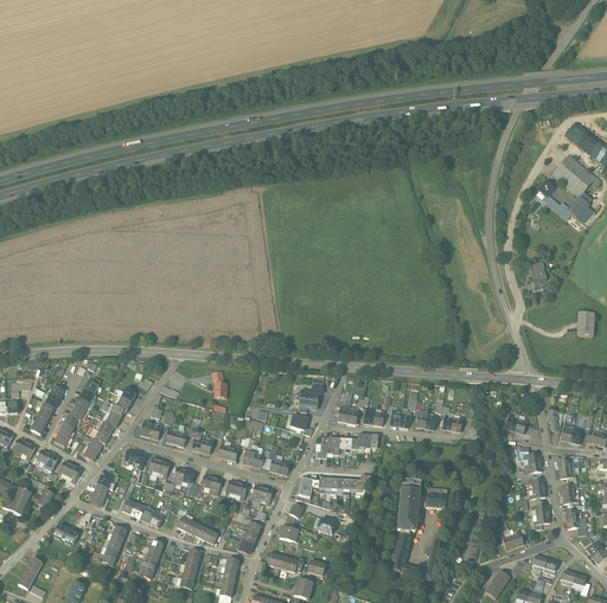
[(596,175),(568,153),(551,174),(579,197),(583,192),(592,180),(596,175)]
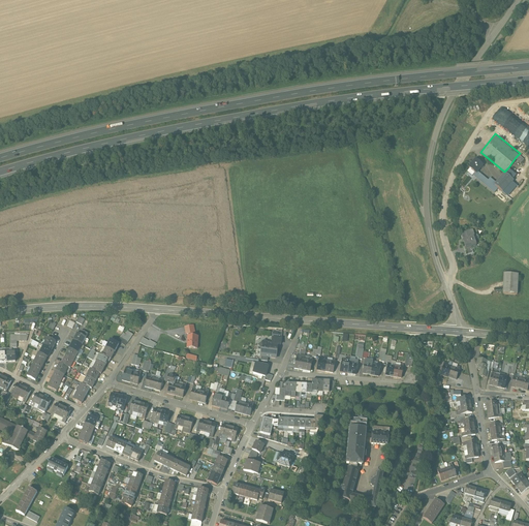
[(475,158),(468,166),(469,167),(474,172),(475,173),(477,171),(483,163),(475,158)]
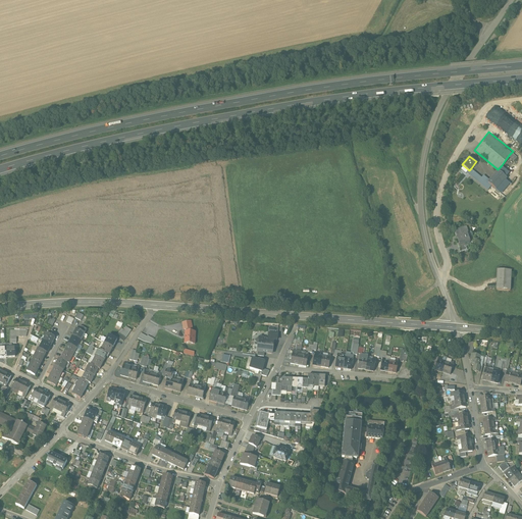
[(502,165),(498,169),(506,174),(509,171),(502,165)]
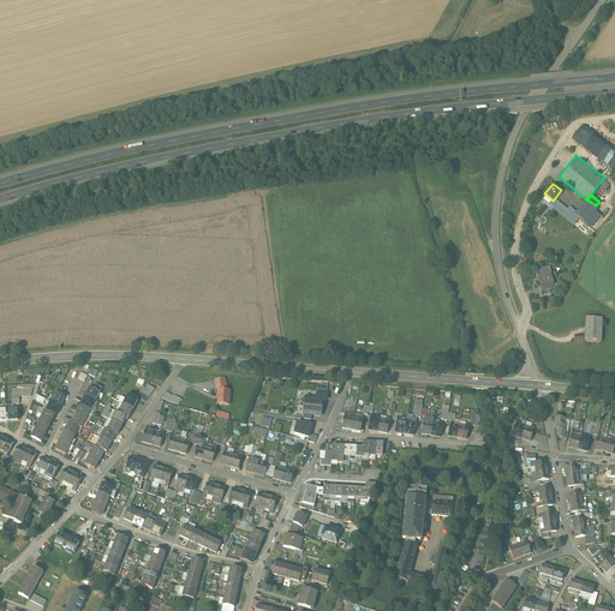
[(579,217),(574,214),(577,211),(569,204),(567,208),(555,198),(553,201),(551,199),(549,202),(574,222),(579,217)]
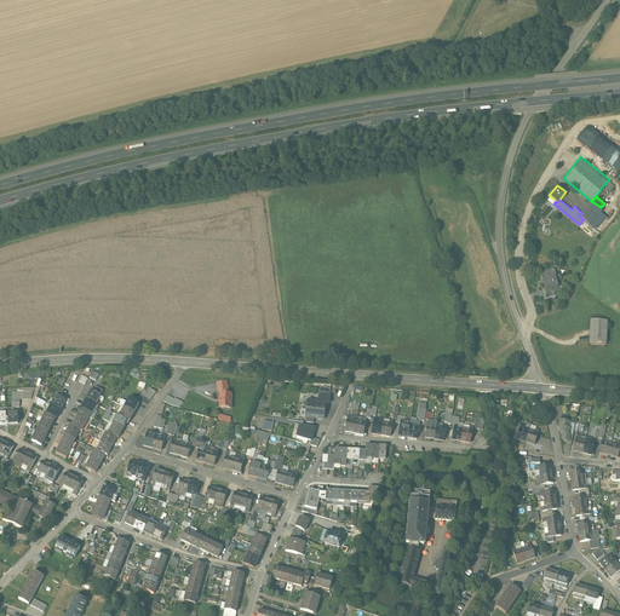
[(601,208),(601,207),(591,201),(581,213),(579,216),(584,219),(590,223),(600,211),(601,211),(602,209),(601,208)]
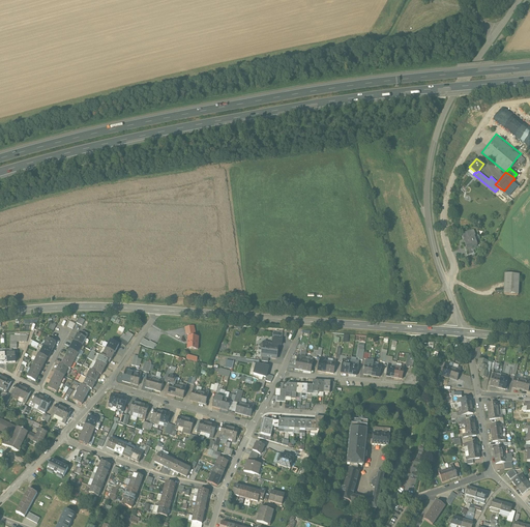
[(513,180),(512,180),(504,191),(509,195),(518,184),(513,180)]
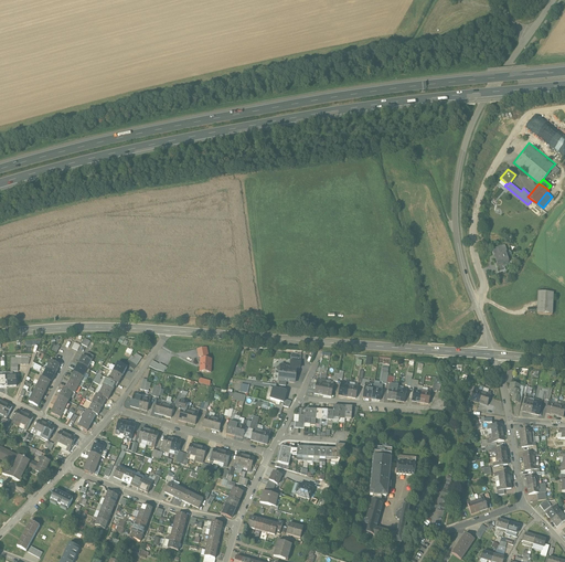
[(505,245),(497,248),(497,250),(496,250),(492,251),(494,255),(494,254),(496,256),(494,257),(497,263),(502,262),(503,263),(509,262),(507,255),(505,255),(504,252),(507,251),(505,245)]
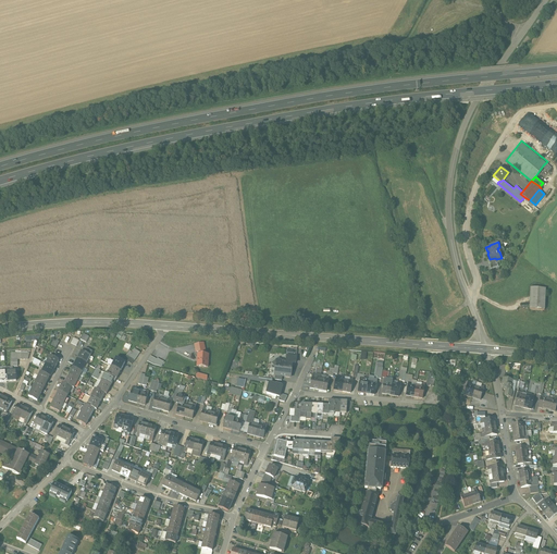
[(495,258),(490,259),(487,259),(491,267),(498,265),(496,259),(495,258)]
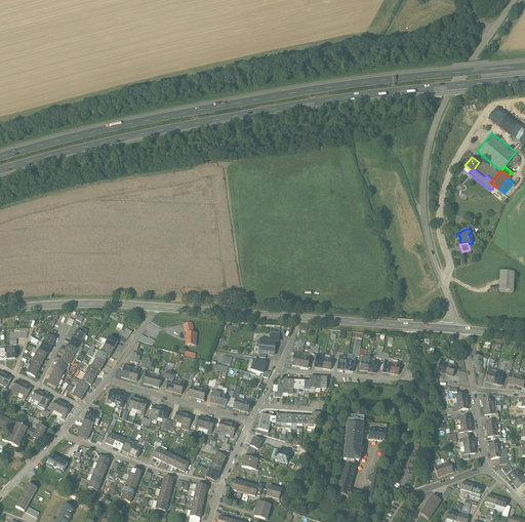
[(514,270),(499,269),(499,279),(498,289),(513,289),(514,270)]
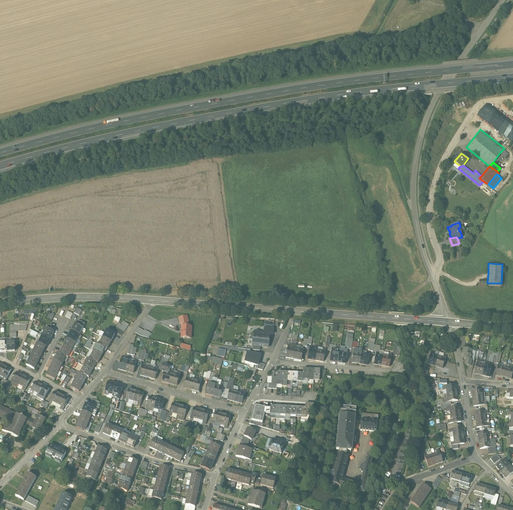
[(78,304),(74,310),(79,313),(83,307),(78,304)]
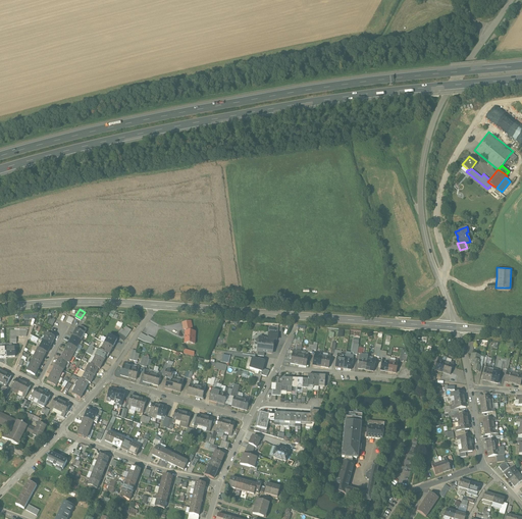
[(52,324),(56,317),(53,316),(52,317),(49,316),(47,321),(52,324)]
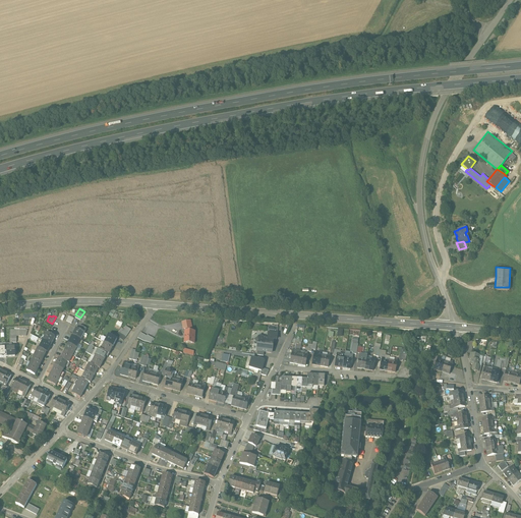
[(182,320),(183,327),(191,325),(190,319),(182,320)]
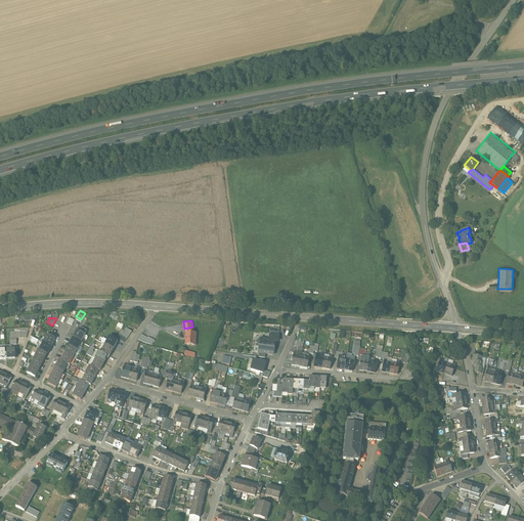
[(11,329),(10,341),(16,341),(16,335),(26,335),(26,330),(11,329)]
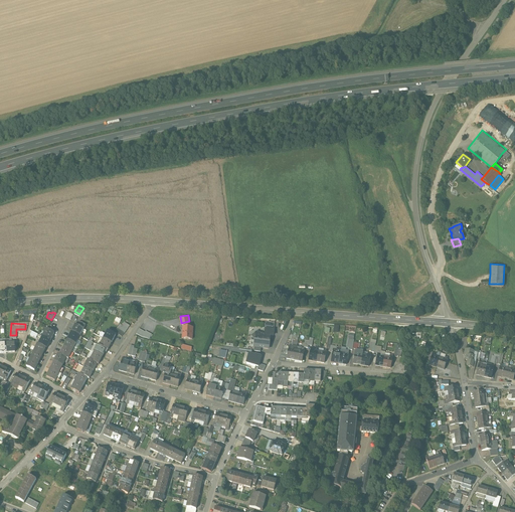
[(77,324),(75,323),(71,330),(79,334),(82,327),(77,324)]
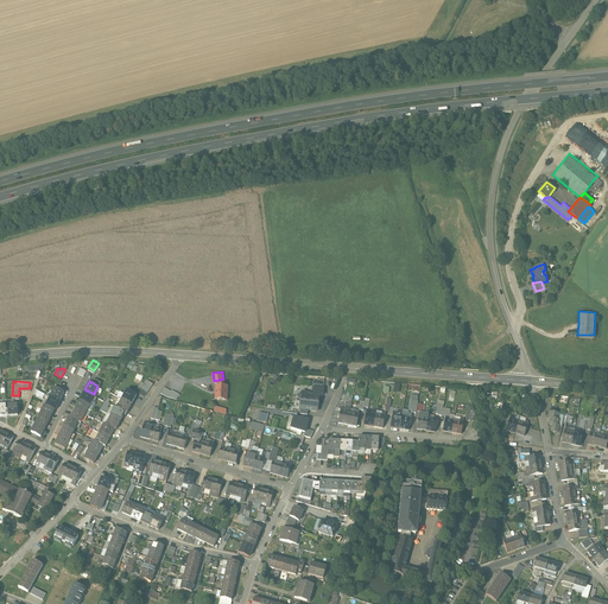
[(228,383),(216,382),(215,396),(227,398),(228,383)]
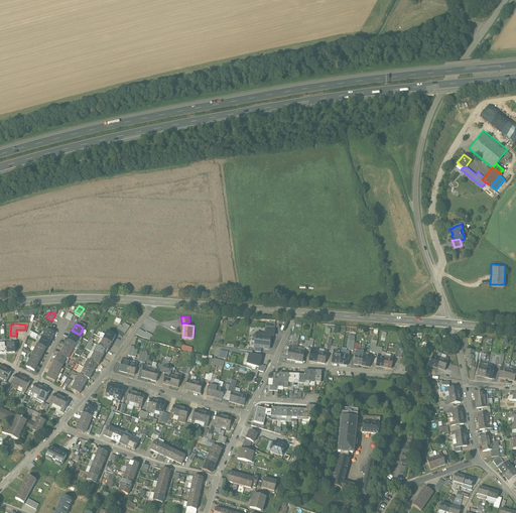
[(54,332),(46,328),(42,335),(50,339),(54,332)]
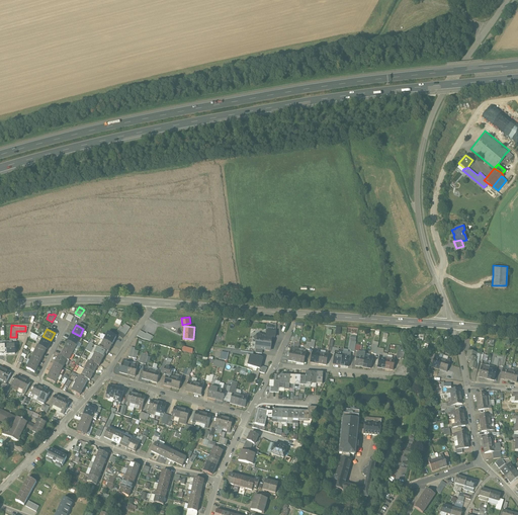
[(146,332),(140,329),(137,333),(143,336),(147,337),(150,339),(152,334),(146,331),(146,332)]
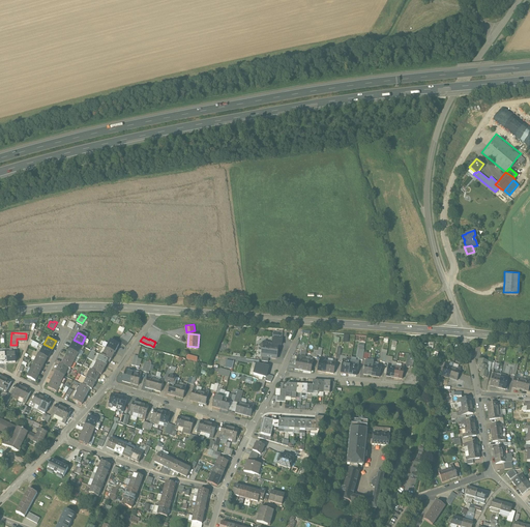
[(118,342),(110,338),(106,346),(114,350),(118,342)]
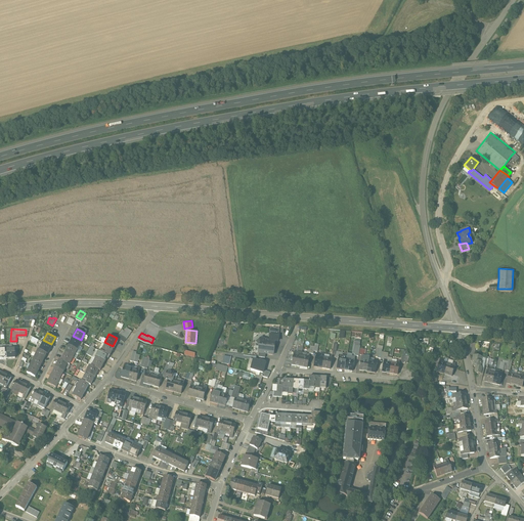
[(269,338),(264,337),(262,335),(257,339),(260,343),(259,350),(265,351),(273,352),(273,347),(272,347),(274,339),(274,338),(269,337),(269,338)]
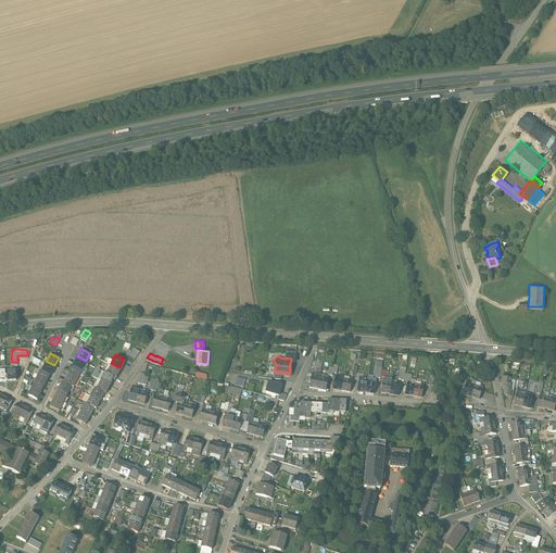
[(86,361),(77,356),(73,364),(81,368),(84,365),(86,366),(87,365),(88,363),(88,362),(86,361)]
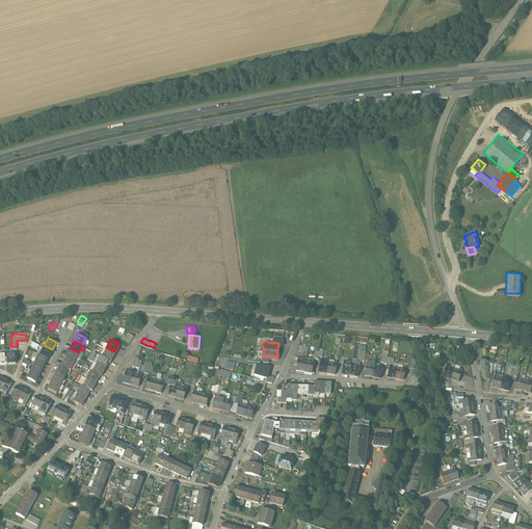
[(52,349),(44,345),(40,353),(47,356),(48,358),(52,349)]
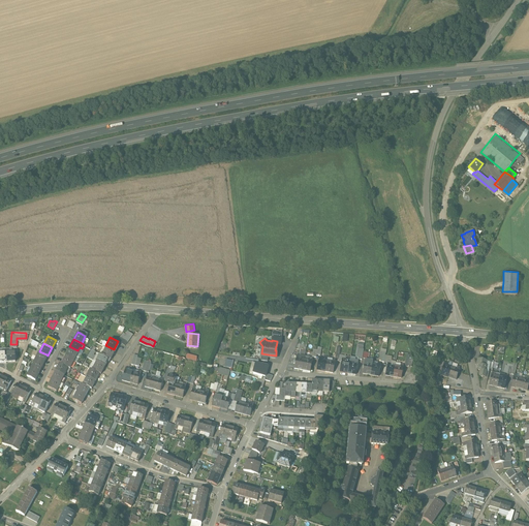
[(114,349),(105,345),(103,343),(99,351),(102,352),(109,356),(111,357),(114,349)]
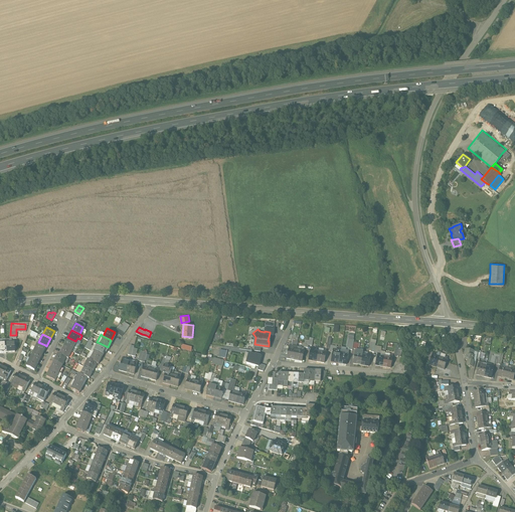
[(75,341),(67,337),(63,345),(71,349),(75,350),(78,343),(75,341)]
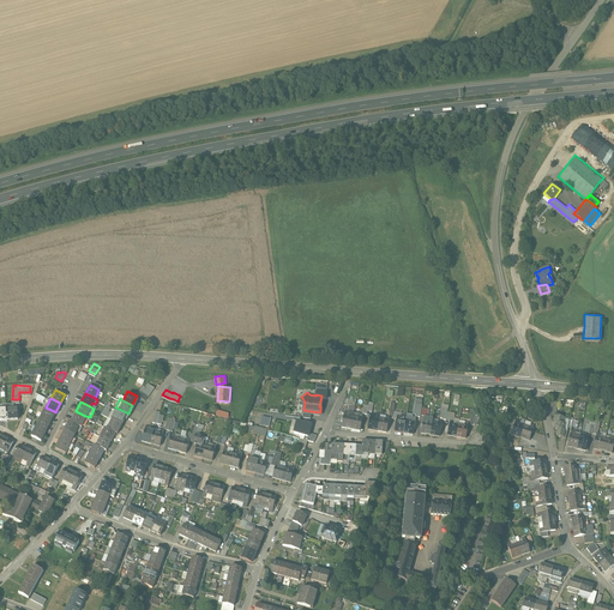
[(109,404),(106,403),(101,412),(107,415),(110,405),(109,404)]
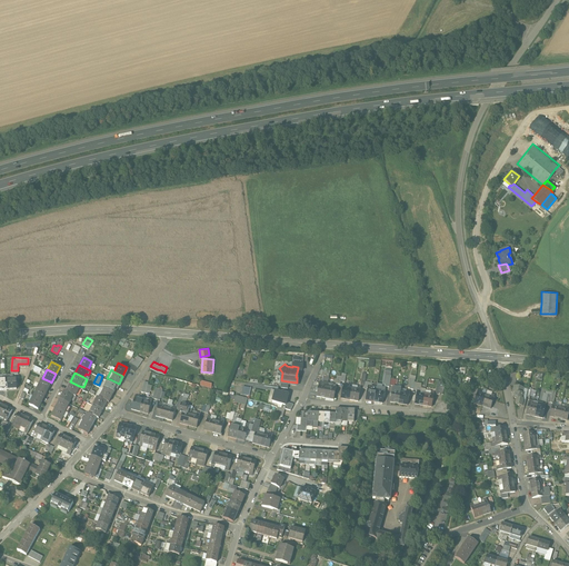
[(42,378),(37,375),(33,379),(39,383),(37,386),(46,390),(50,381),(42,378)]
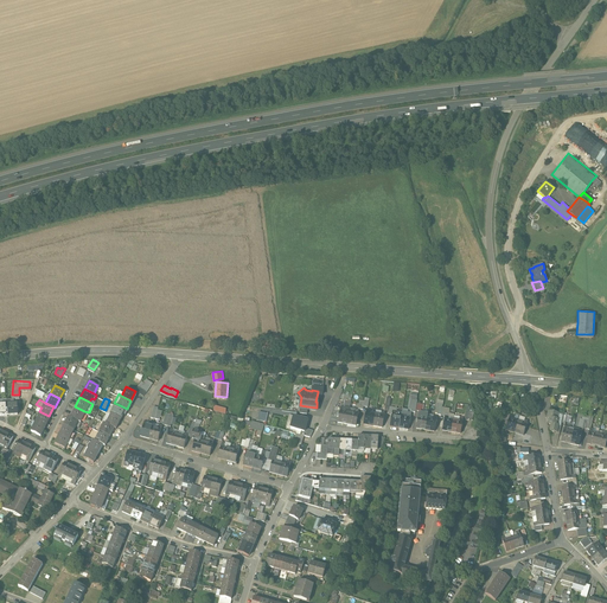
[(117,404),(115,403),(109,401),(106,410),(110,412),(120,417),(125,408),(117,404)]
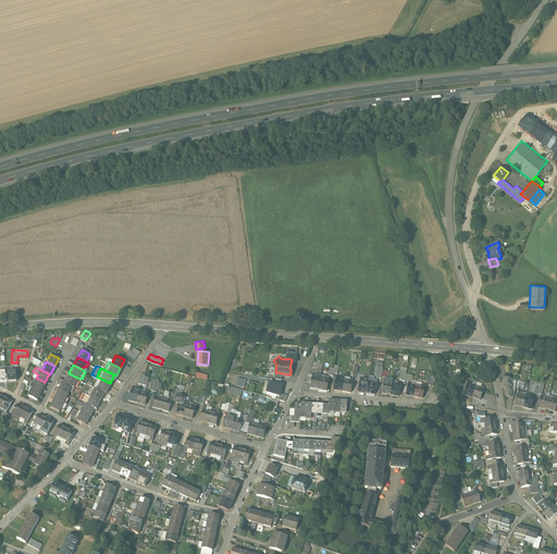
[(15,369),(7,369),(7,379),(16,379),(15,369)]
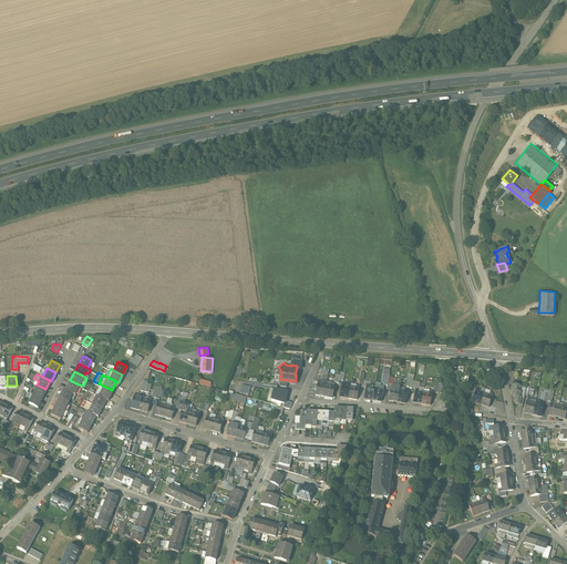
[(321,379),(320,382),(318,381),(316,392),(323,393),(327,379),(321,379)]
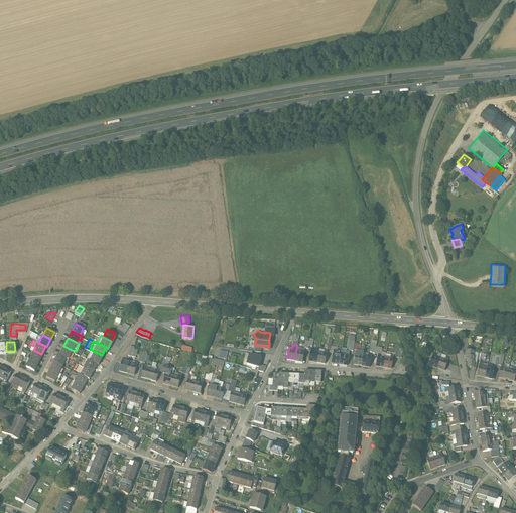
[(301,346),(297,345),(294,358),(302,360),(304,350),(301,349),(301,346)]
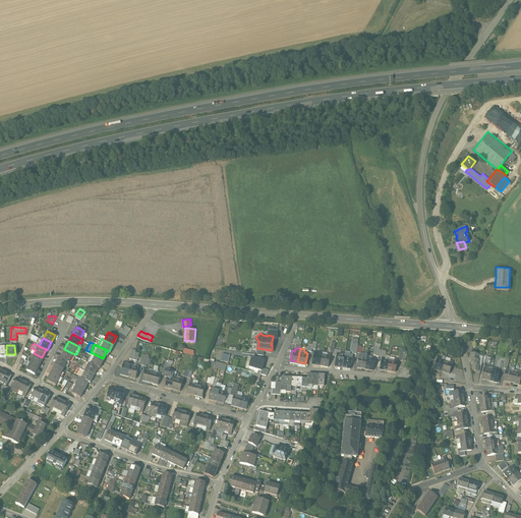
[(72,353),(64,349),(61,356),(67,359),(68,360),(72,353)]
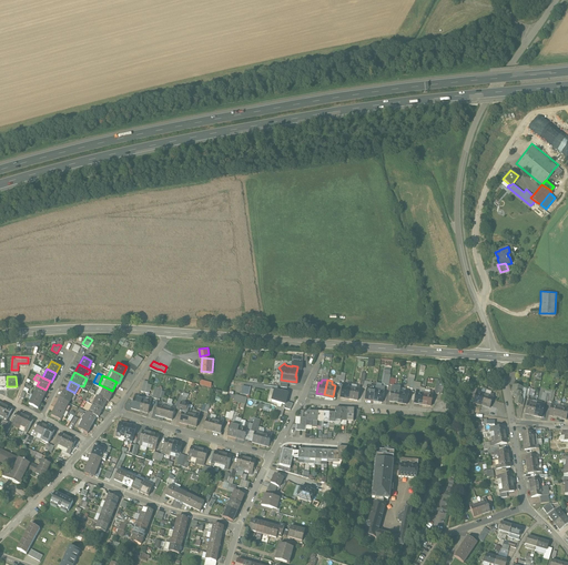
[(359,384),(352,382),(351,385),(350,396),(357,397),(359,384)]
